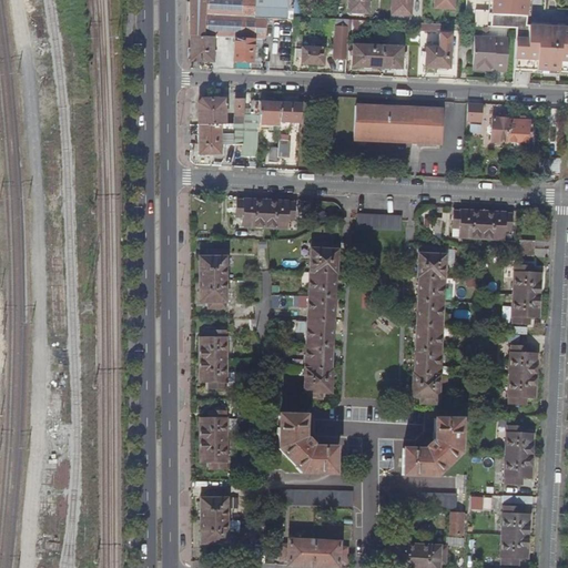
[(287,3),(294,3),(293,0),(189,0),(190,37),(213,38),(234,39),(253,40),(262,41),(264,41),(266,19),(287,20),(287,3)]
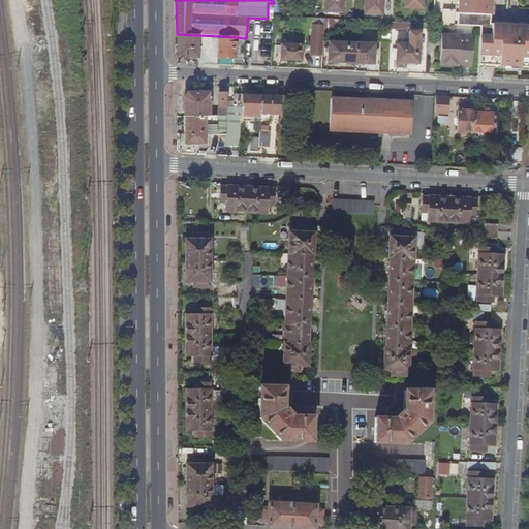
[(343,0),(324,0),(324,12),(343,13),(343,0)]
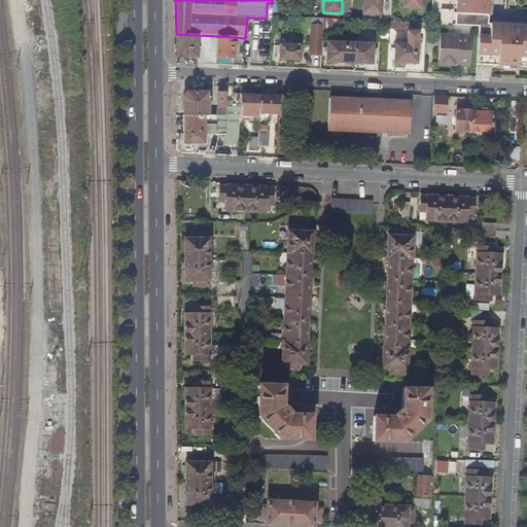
[(382,0),(363,0),(363,14),(382,15),(382,0)]
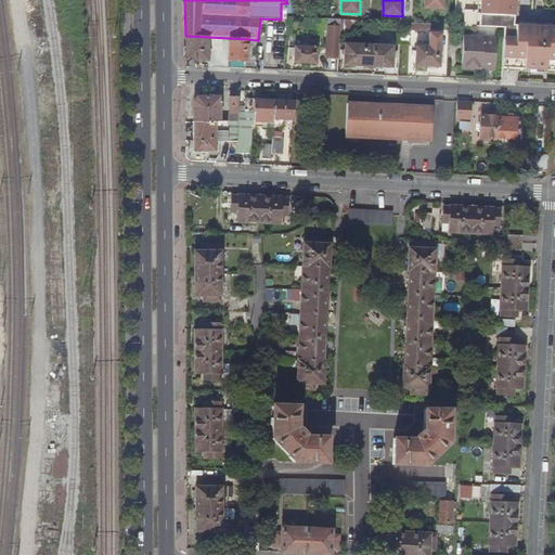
[(444,0),(425,0),(425,9),(444,10),(444,0)]
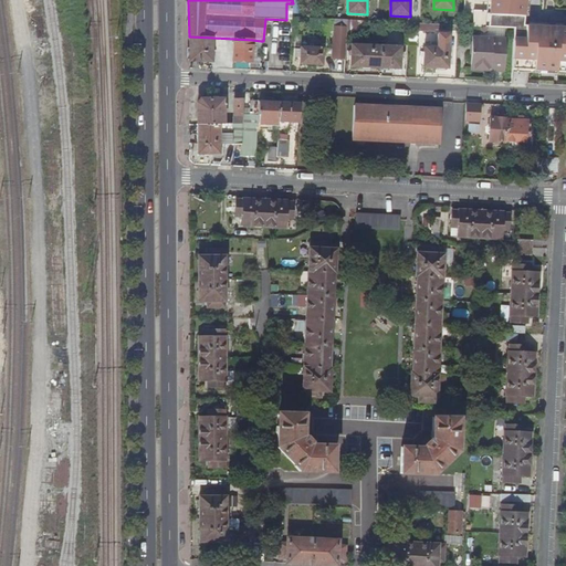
[(443,25),(420,24),(419,23),(418,38),(435,38),(436,30),(443,30),(443,25)]
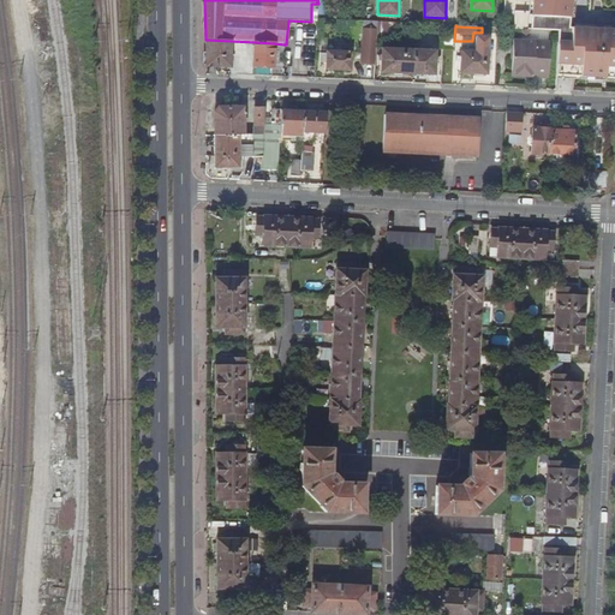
[(497,39),(499,29),(482,28),(482,33),(482,39),(489,39),(497,39)]
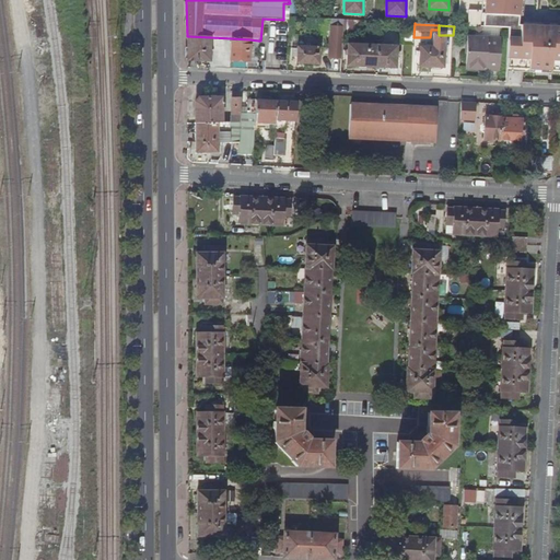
[(444,69),(445,35),(439,35),(433,34),(433,43),(428,43),(428,48),(420,47),(419,68),(444,69)]
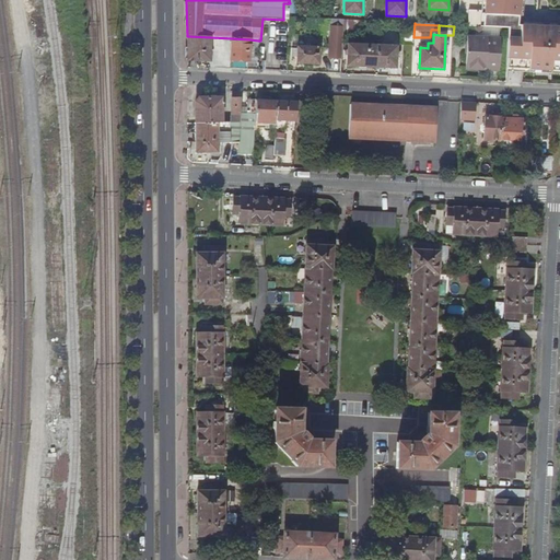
[(187,60),(196,61),(211,62),(210,37),(187,36),(187,60)]
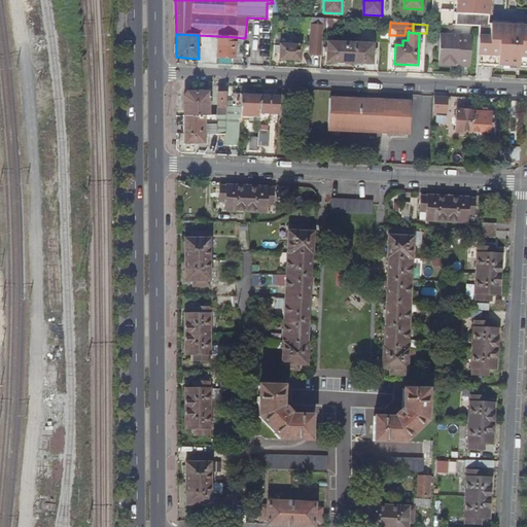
[(434,67),(469,68),(470,35),(435,34),(434,67)]
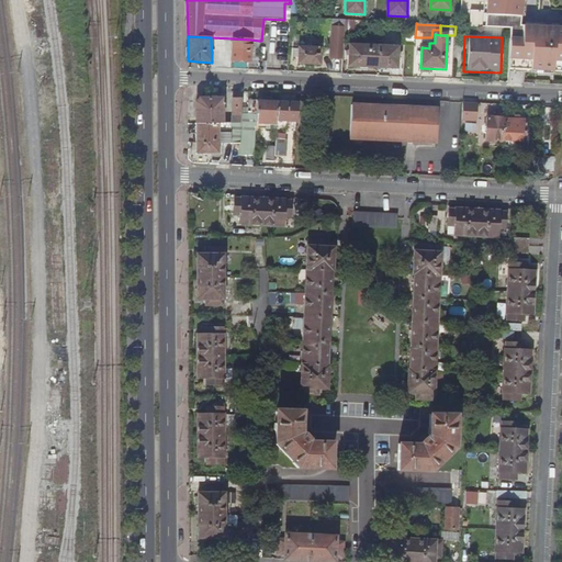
[(249,63),(250,40),(232,38),(231,62),(249,63)]
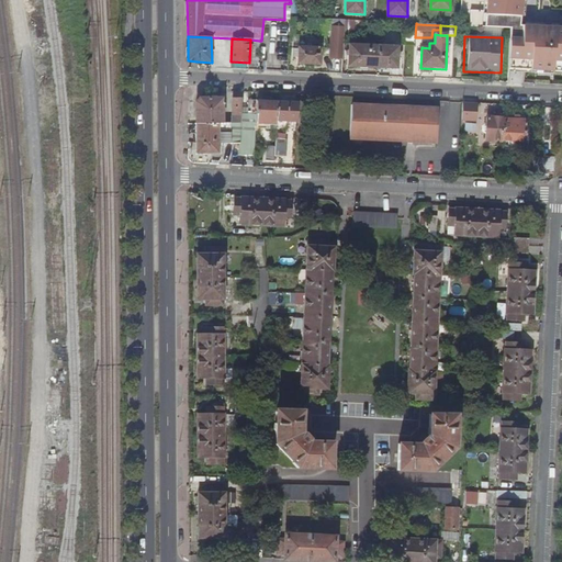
[(325,66),(343,67),(344,42),(335,42),(335,53),(326,53),(325,66)]
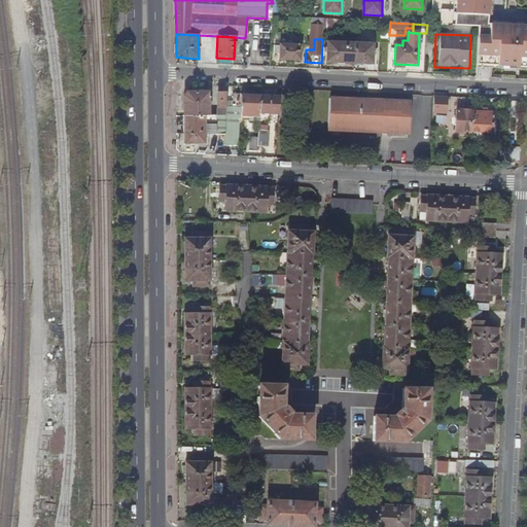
[(326,62),(353,64),(354,42),(327,41),(326,62)]
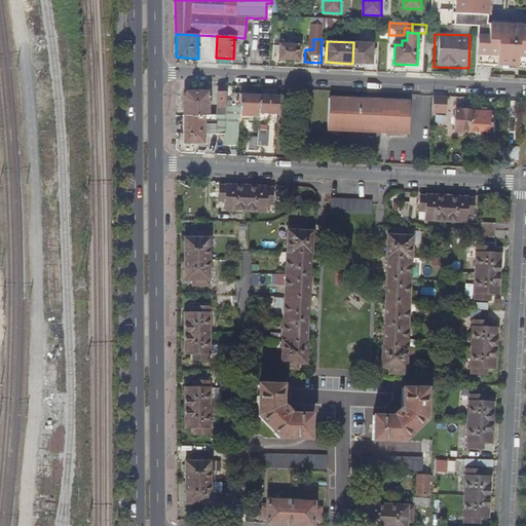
[(353,42),(352,64),(372,65),(373,43),(353,42)]
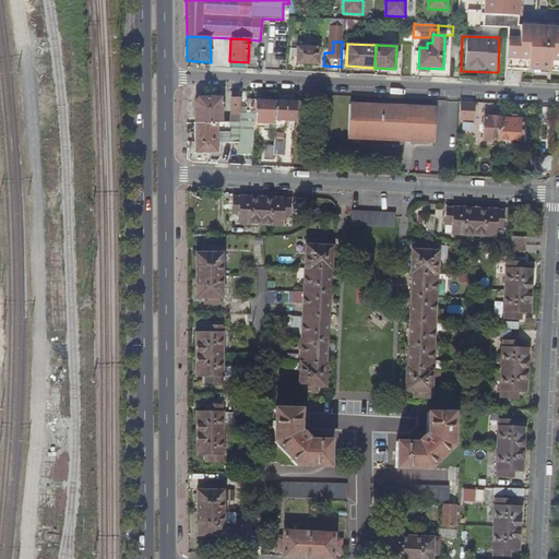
[(319,48),(297,47),(296,64),(318,66),(319,48)]
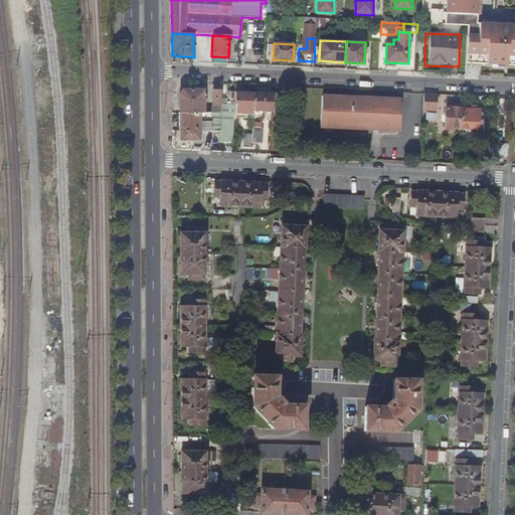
[(179,94),(179,113),(204,113),(203,90),(183,90),(181,92),(179,94)]
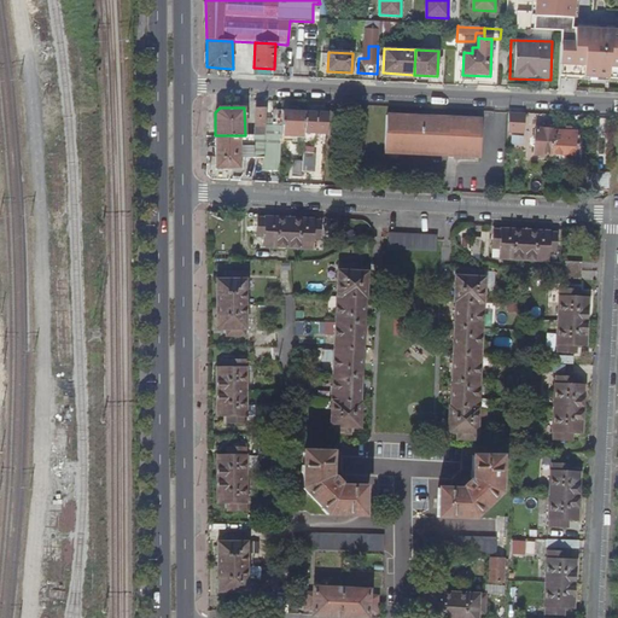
[(264,124),(264,108),(256,108),(255,130),(251,130),(251,135),(264,135),(264,124)]
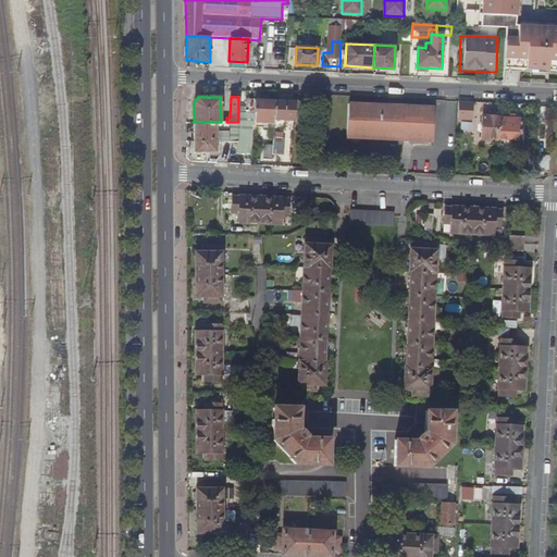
[(238,122),(226,122),(221,122),(194,122),(194,151),(217,151),(217,134),(237,134),(237,155),(251,155),(252,127),(254,100),(246,99),(246,112),(238,112),(238,122)]
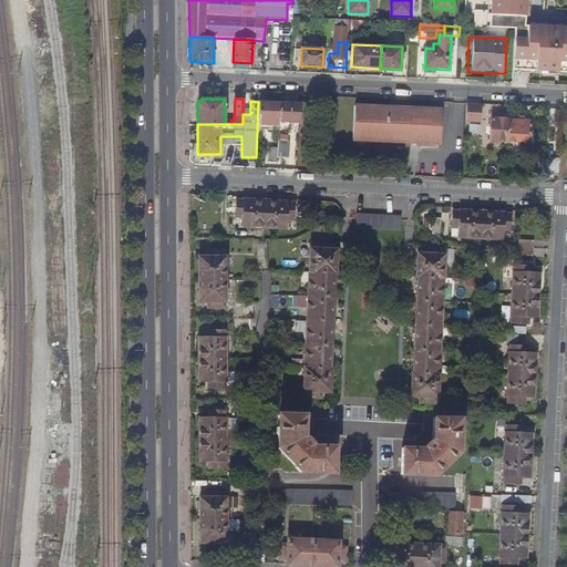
[(279,103),(258,102),(257,130),(278,131),(278,122),(279,103)]
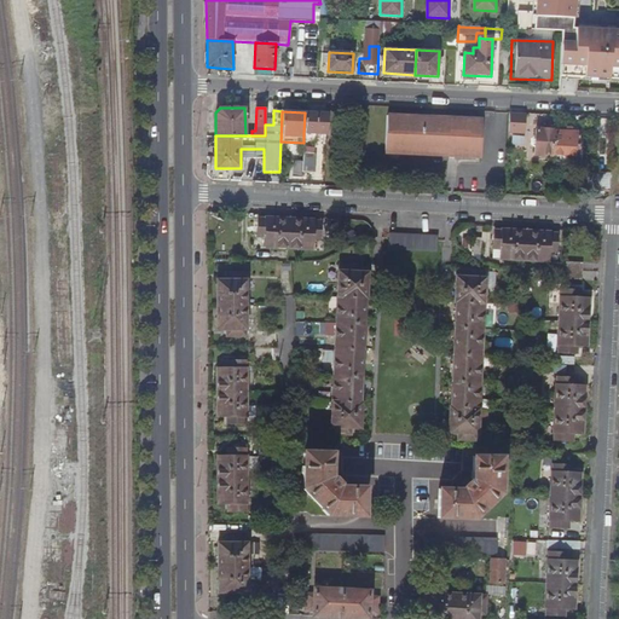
[(328,114),(305,113),(304,133),(327,134),(328,114)]
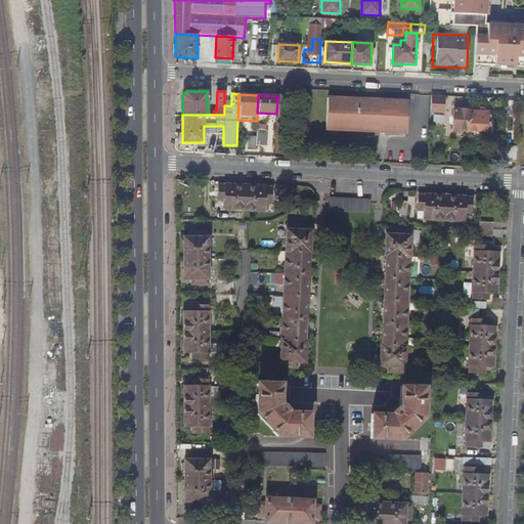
[(444,97),(431,97),(430,113),(443,113),(444,97)]
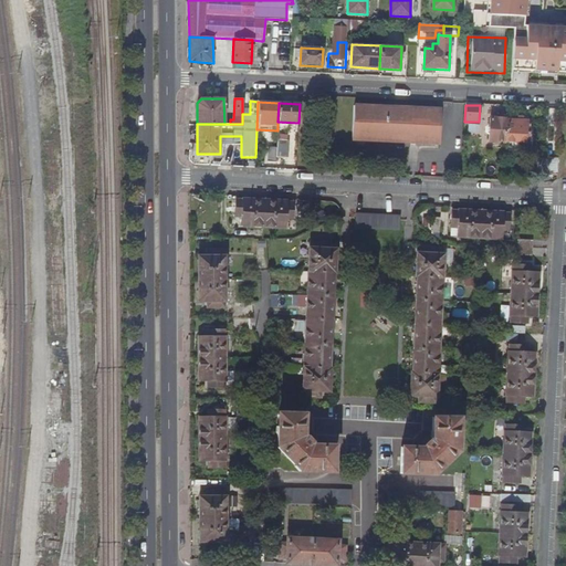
[(440,111),(354,107),(352,140),(438,145),(440,111)]
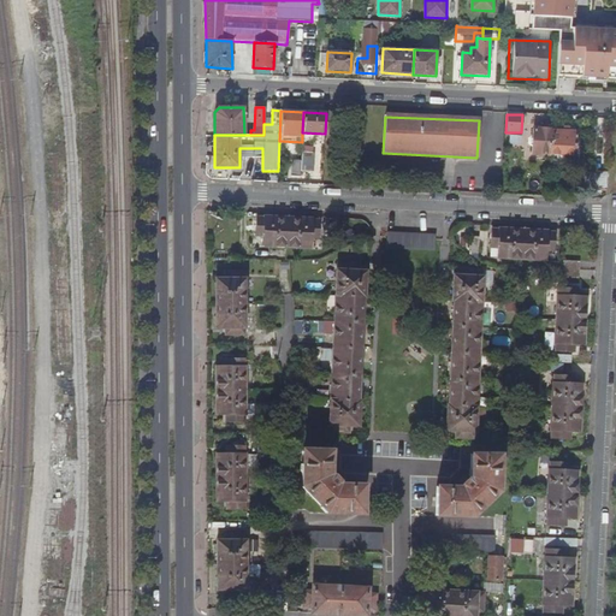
[(550,155),(551,130),(533,129),(532,154),(550,155)]
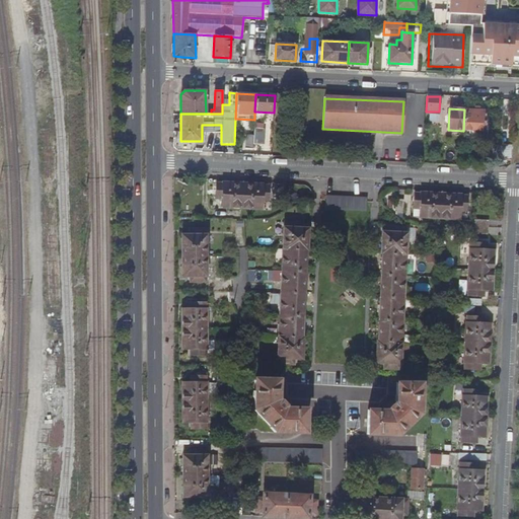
[(488,110),(464,109),(463,131),(487,132),(488,110)]
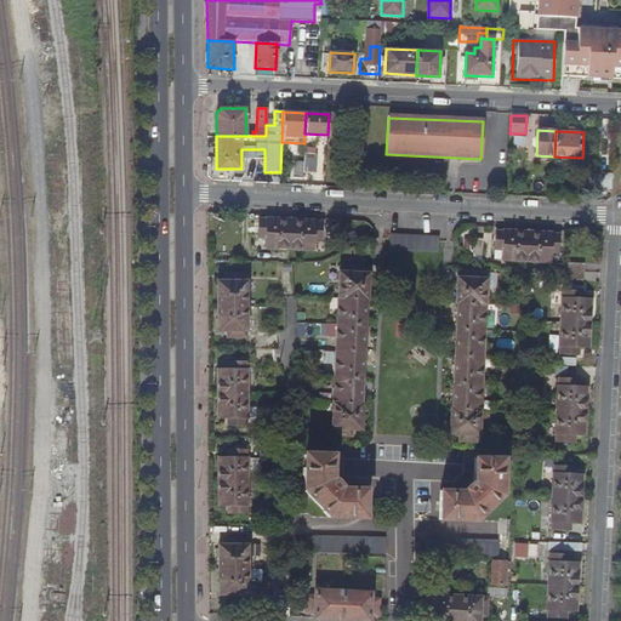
[(594,192),(611,192),(613,174),(596,174),(594,192)]
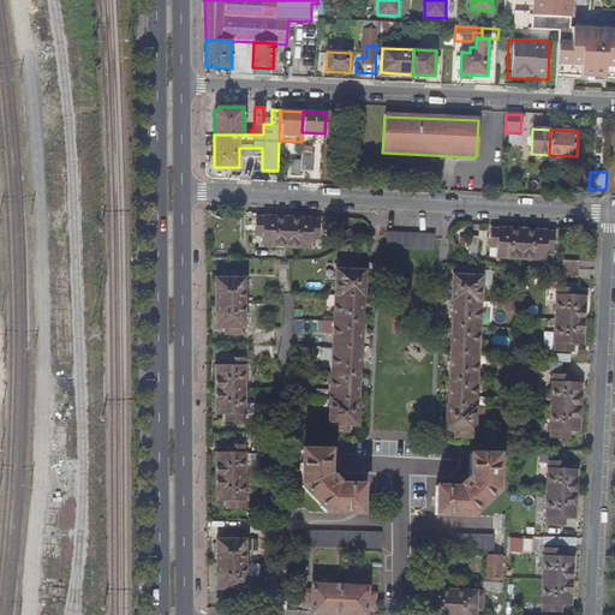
[(287,246),(288,216),(257,214),(256,236),(263,236),(263,245),(287,246)]
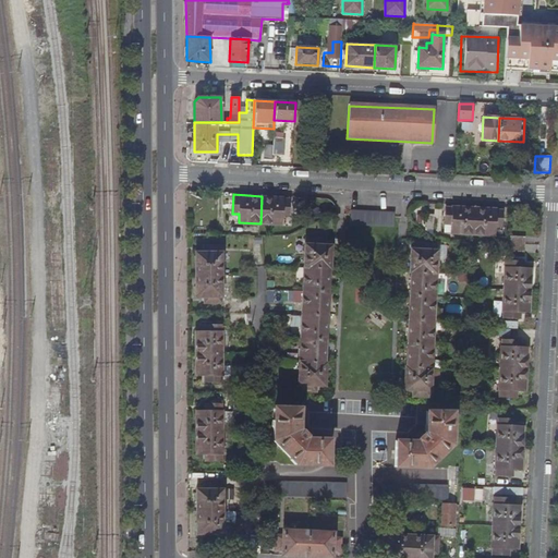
[(290,198),(262,196),(261,223),(282,225),(283,216),(289,217),(290,198)]
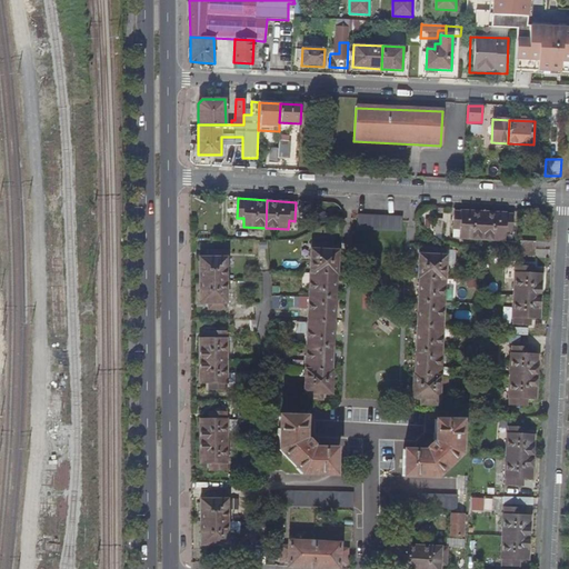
[(459,238),(481,239),(482,212),(453,210),(452,229),(459,230),(459,238)]
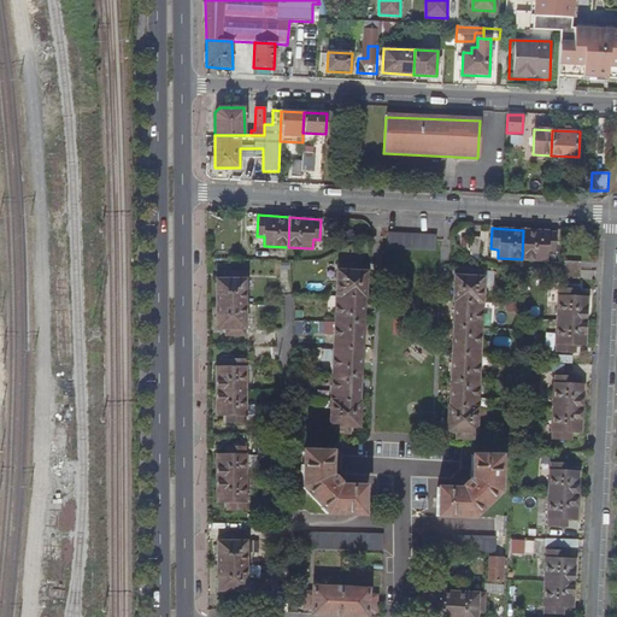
[(523,230),(522,259),(547,262),(548,252),(556,252),(557,233),(523,230)]
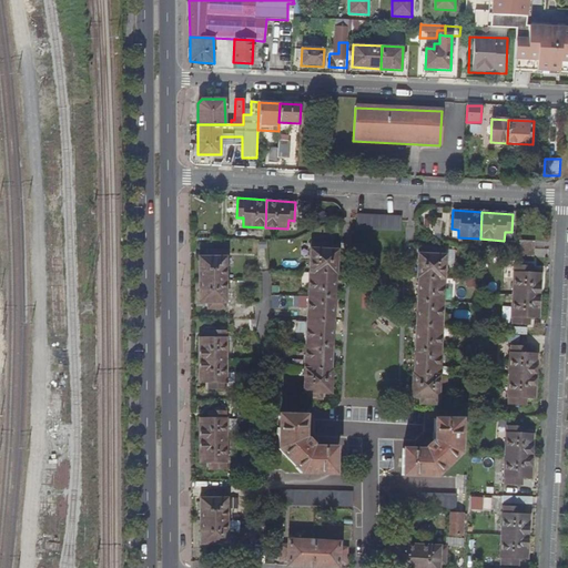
[(402,216),(357,214),(356,229),(401,232),(402,216)]
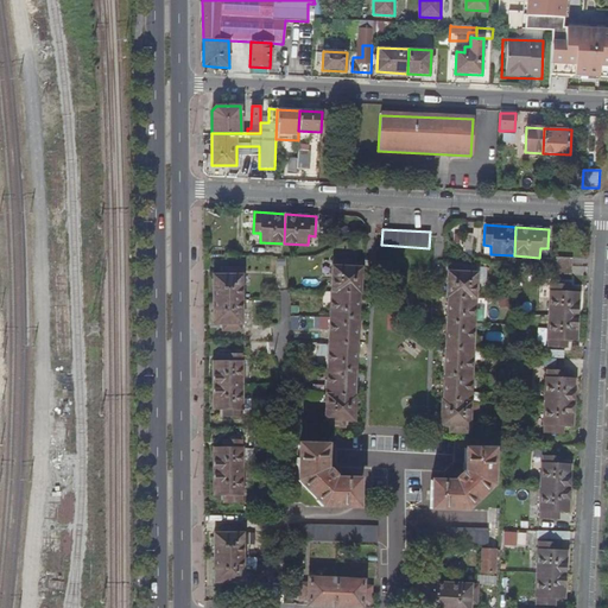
[(570,273),(570,257),(553,257),(553,273),(570,273)]
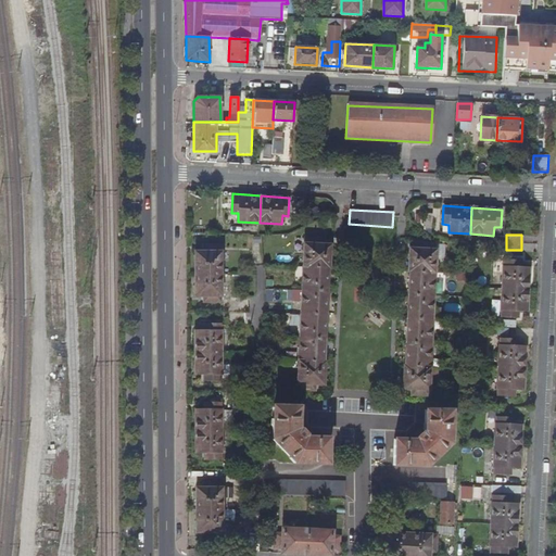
[(323,245),(323,238),(304,237),(298,391),(316,391),(316,384),(325,384),(326,363),(325,362),(328,268),(329,267),(330,245),(323,245)]
